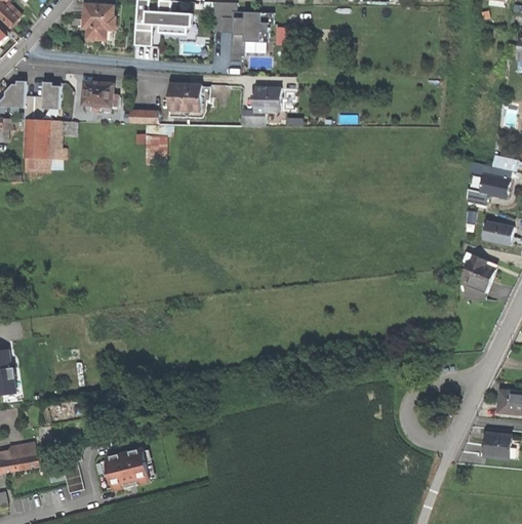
[(0,17),(9,27),(19,15),(12,9),(6,3),(5,4),(1,0),(0,0),(0,17)]
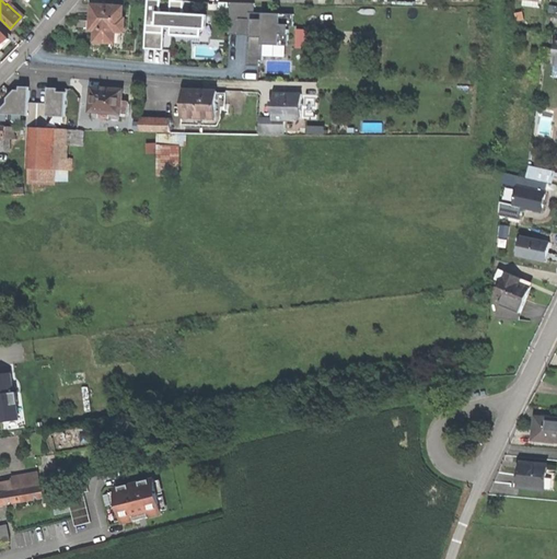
[(154,11),(158,11),(158,0),(144,0),(141,48),(161,49),(162,26),(153,25),(154,11)]
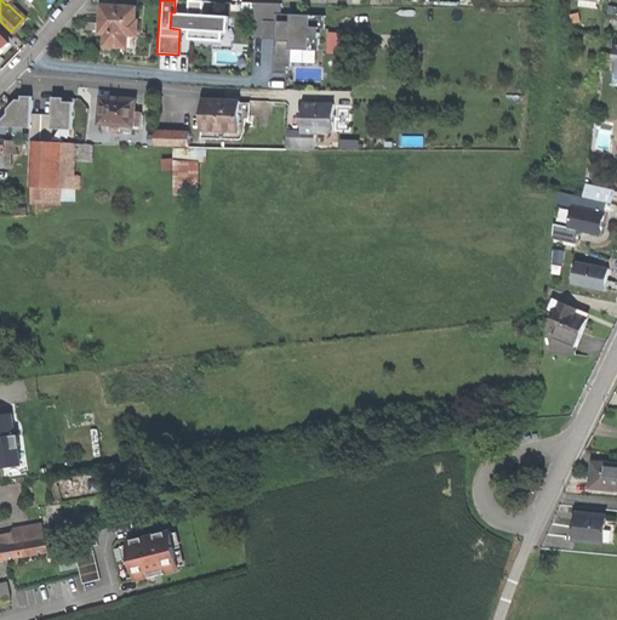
[(186,0),(186,12),(200,13),(201,0),(186,0)]
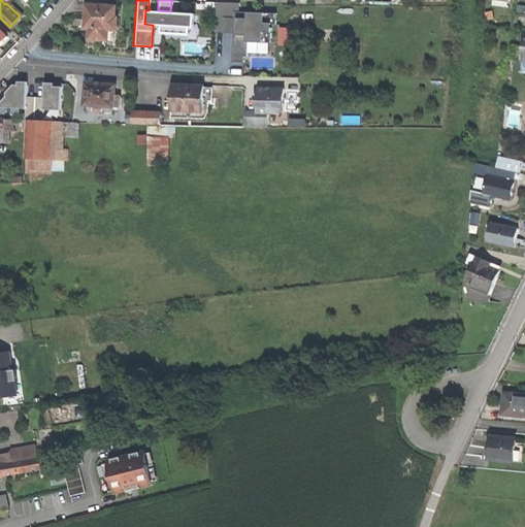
[(212,32),(233,32),(233,11),(237,11),(237,2),(214,1),(212,32)]
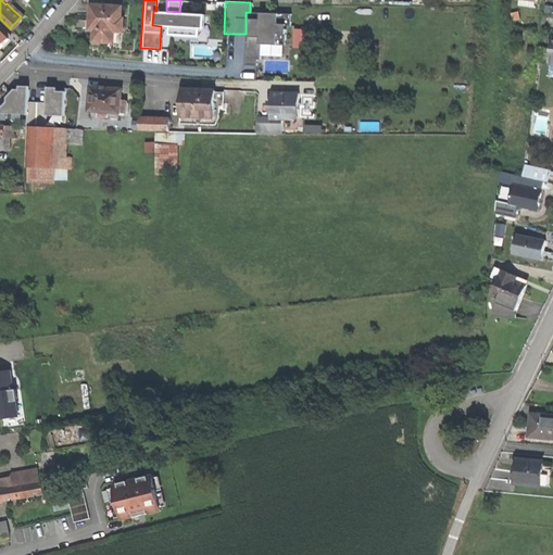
[(91,40),(112,41),(112,30),(121,30),(121,17),(117,17),(118,5),(88,3),(87,21),(87,28),(91,29),(91,40)]
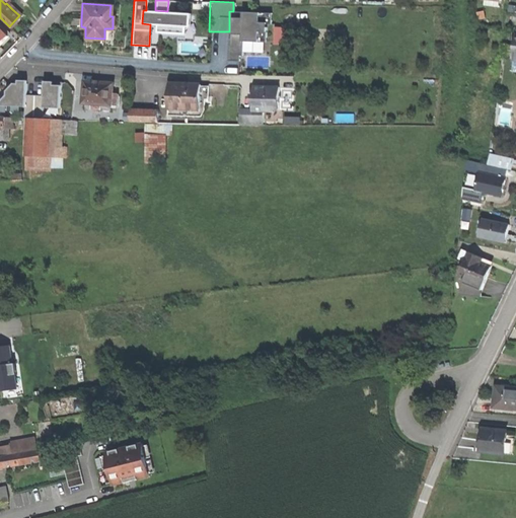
[(142,23),(150,24),(152,24),(155,24),(183,26),(189,26),(190,12),(167,11),(155,10),(146,10),(143,10),(142,23)]
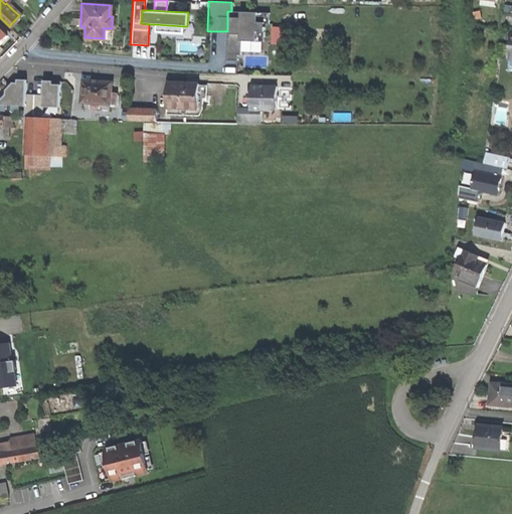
[(239,11),(231,11),(227,11),(227,31),(227,37),(225,37),(224,59),(235,59),(235,54),(238,54),(238,39),(238,34),(229,33),(229,17),(239,17),(239,11)]
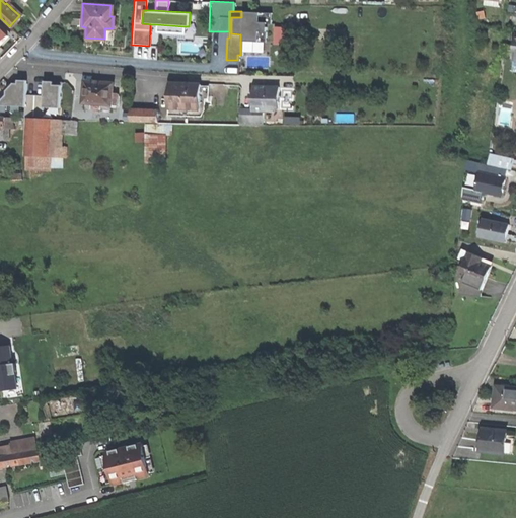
[(240,34),(240,40),(256,41),(256,30),(264,30),(264,27),(263,27),(263,22),(256,22),(256,12),(241,11),(241,17),(231,17),(231,33),(240,34)]
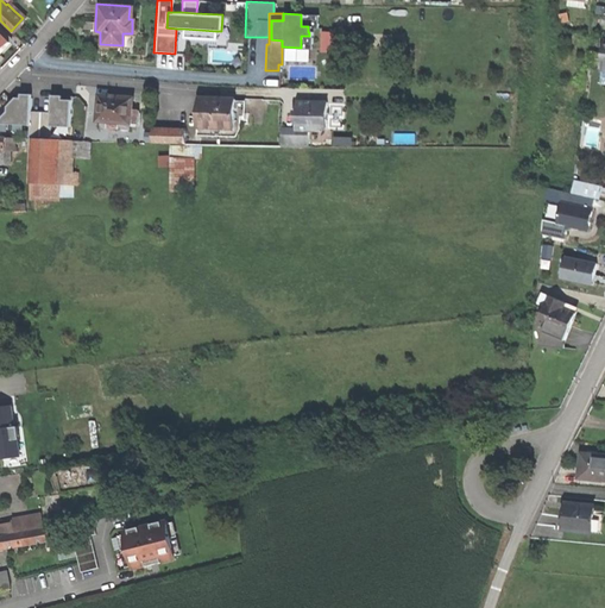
[(301,26),(308,26),(315,26),(316,14),(301,14),(301,26)]
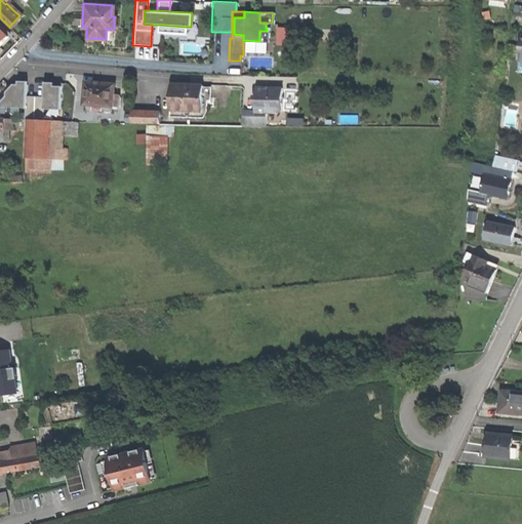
[(185,34),(186,27),(157,25),(157,33),(185,34)]
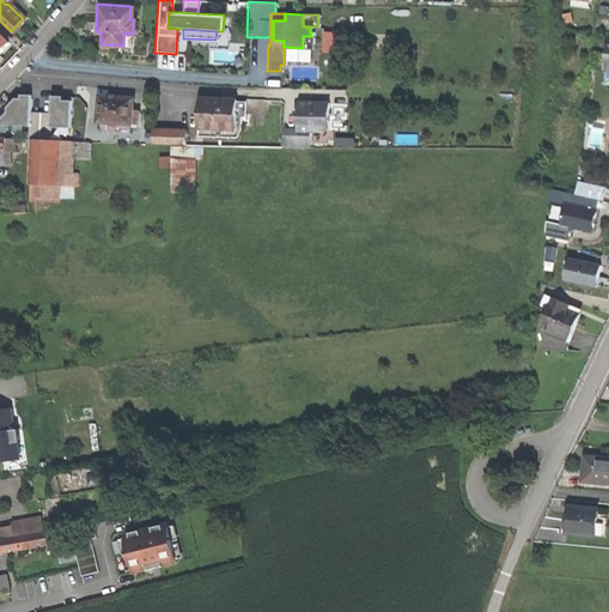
[(323,50),(360,50),(360,32),(323,31),(323,50)]
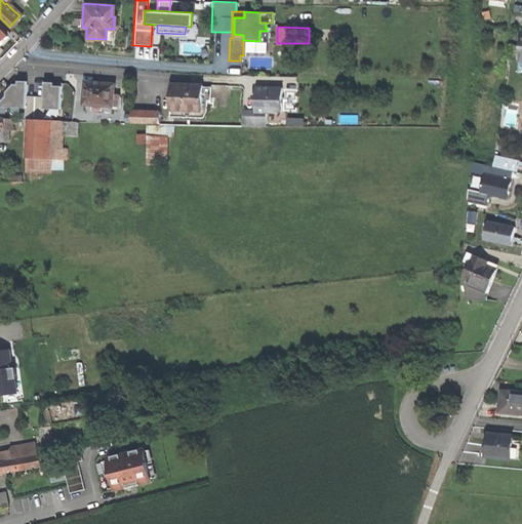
[(113,40),(114,29),(106,29),(106,39),(113,40)]
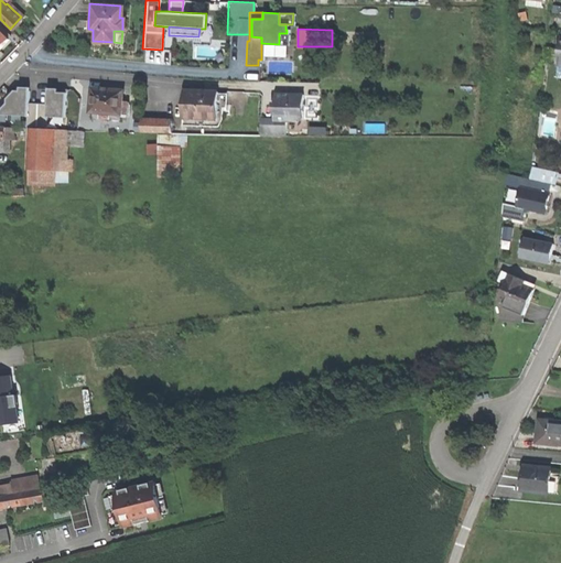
[(108,111),(118,112),(119,100),(120,89),(105,88),(89,87),(88,110),(101,111),(101,114),(108,115),(108,111)]
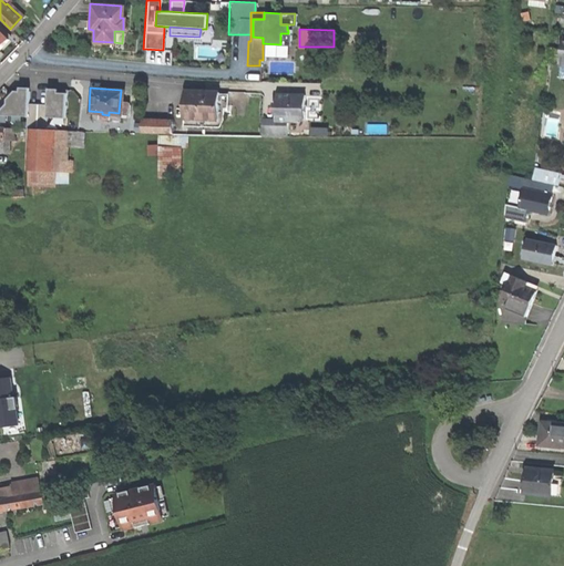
[(13,90),(6,99),(4,103),(4,115),(26,115),(27,115),(27,104),(28,91),(18,90),(13,90)]
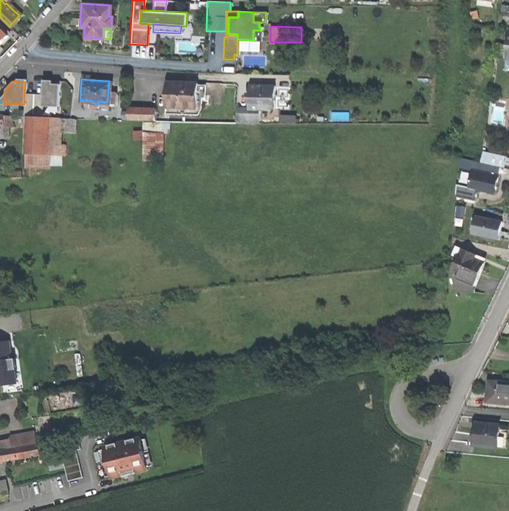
[(179,84),(165,83),(164,96),(167,97),(166,106),(195,107),(196,84),(196,82),(179,82),(179,84)]
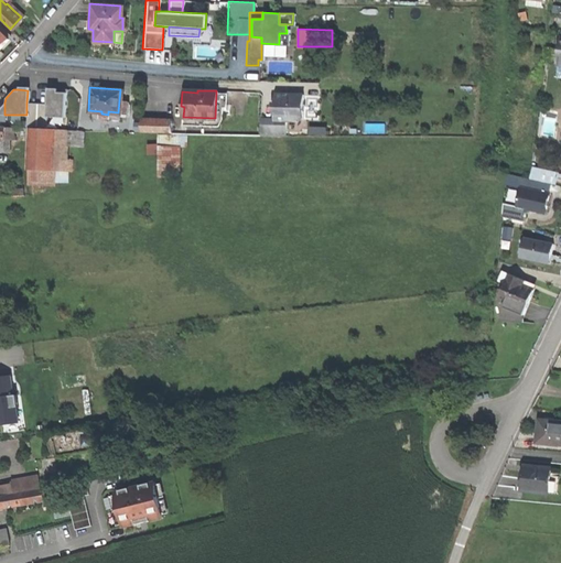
[(45,116),(63,117),(64,91),(46,91),(45,105),(45,116)]
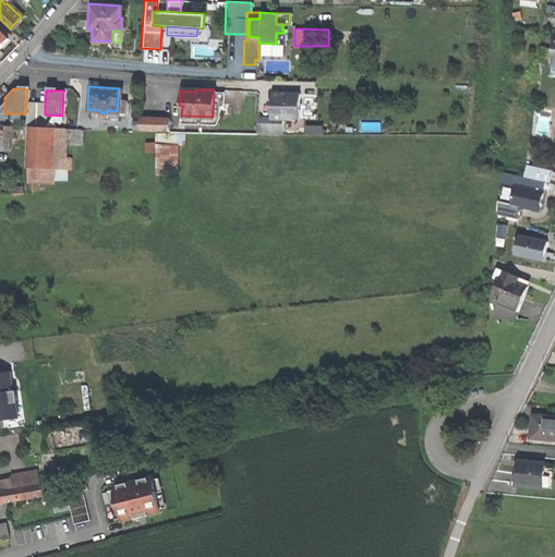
[(213,117),(181,116),(179,114),(179,123),(215,124),(218,118),(218,106),(222,106),(222,92),(214,92),(213,117)]
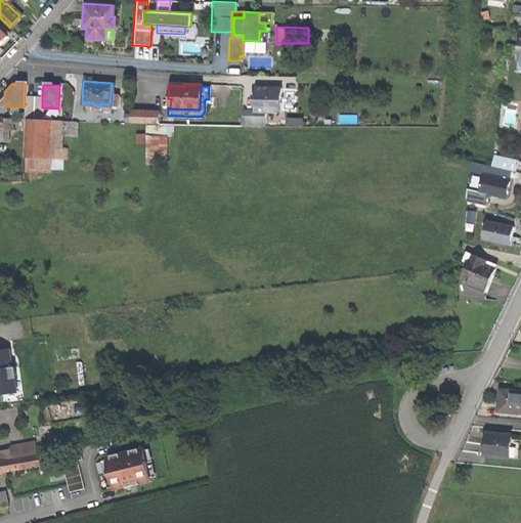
[(253,112),(263,112),(272,112),(272,111),(279,111),(279,88),(254,87),(254,95),(253,102),(253,111),(253,112)]
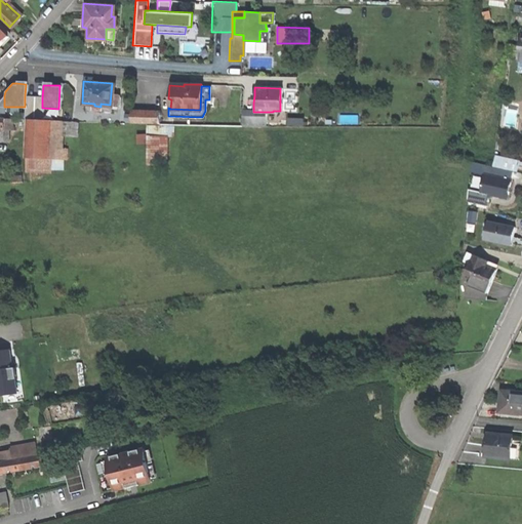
[(42,108),(42,97),(25,96),(25,107),(24,107),(24,118),(28,118),(28,119),(42,119),(42,108)]
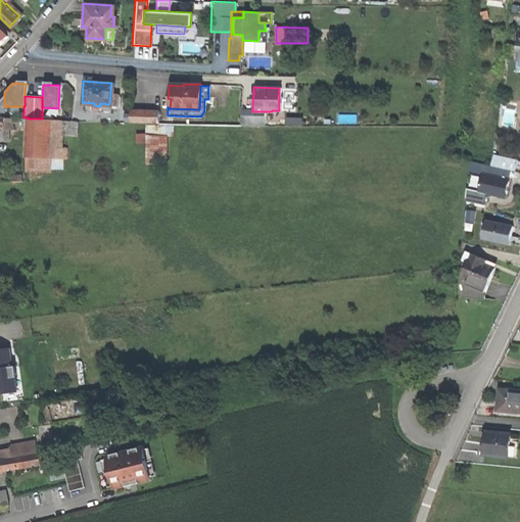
[(263,125),(263,111),(252,111),(252,110),(240,109),(240,125),(263,125)]
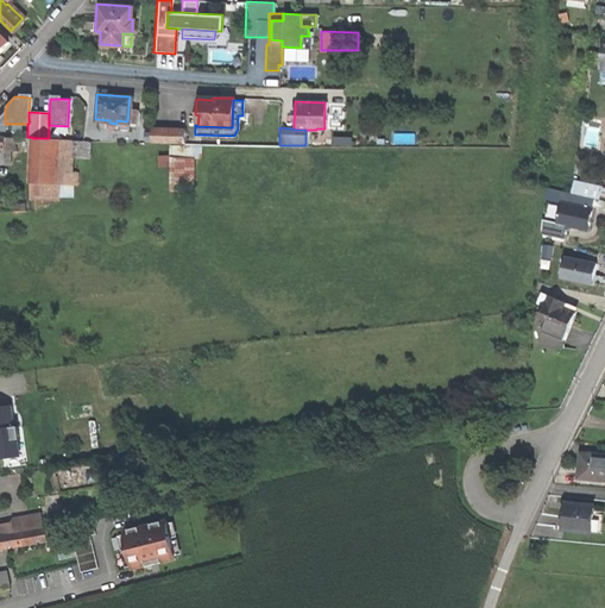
[(151,131),(151,142),(182,143),(183,132),(151,131)]
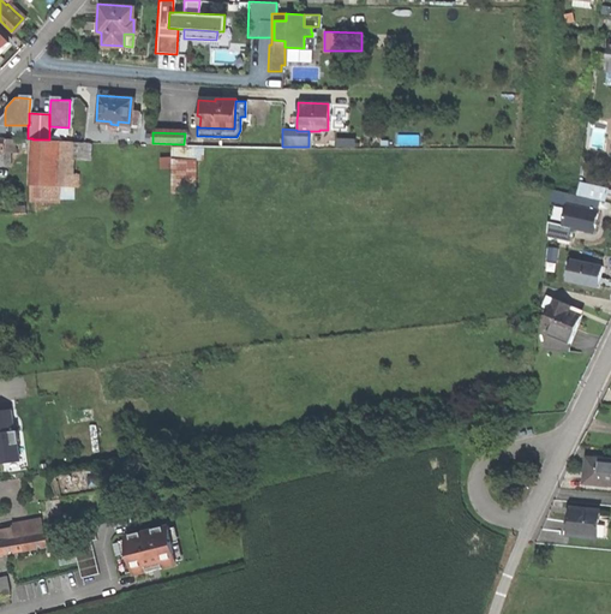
[(17,138),(4,137),(3,148),(0,148),(0,150),(17,151),(17,138)]
